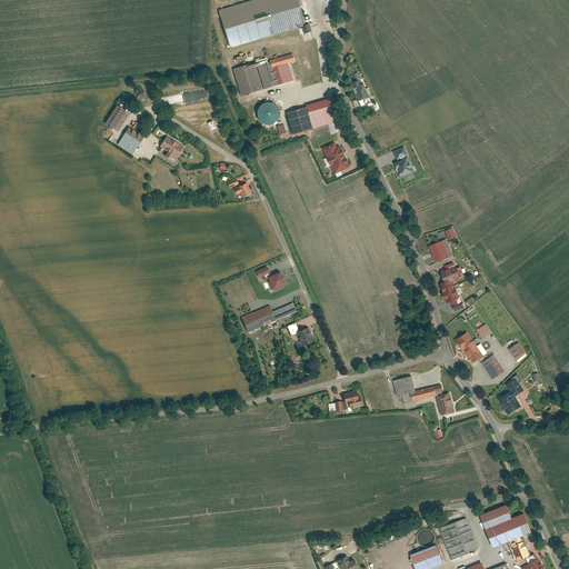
[(298,0),(251,0),(219,10),(230,47),(306,26),(298,0)]
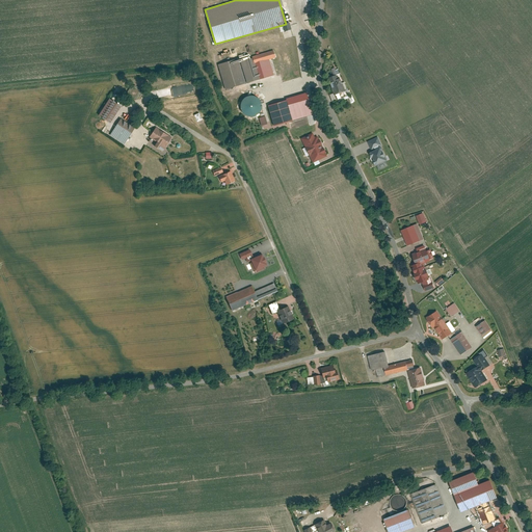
[(273,50),(253,56),(254,57),(256,63),(260,62),(270,59),(276,57),(273,50)]
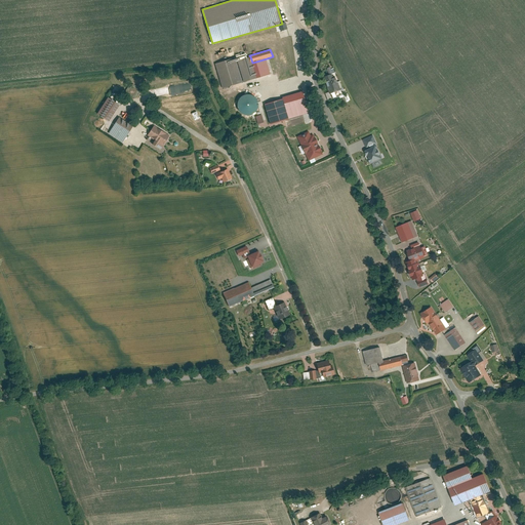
[(237,61),(244,81),(256,77),(252,63),(250,56),(237,61)]
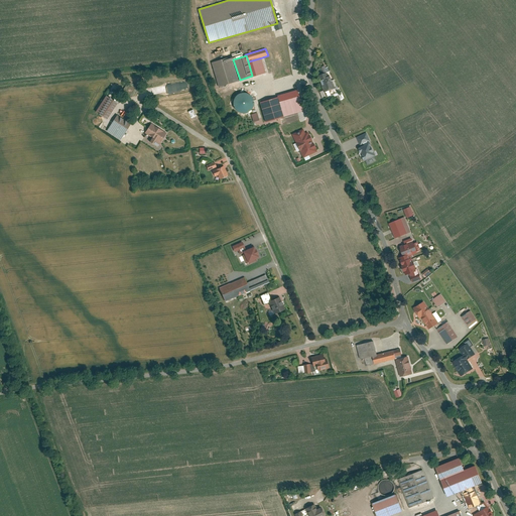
[(219,87),(238,81),(231,56),(212,62),(219,87)]
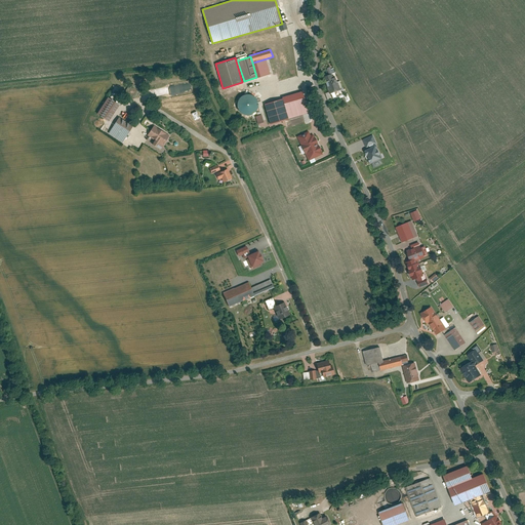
[(267,58),(256,62),(260,77),(271,74),(267,58)]
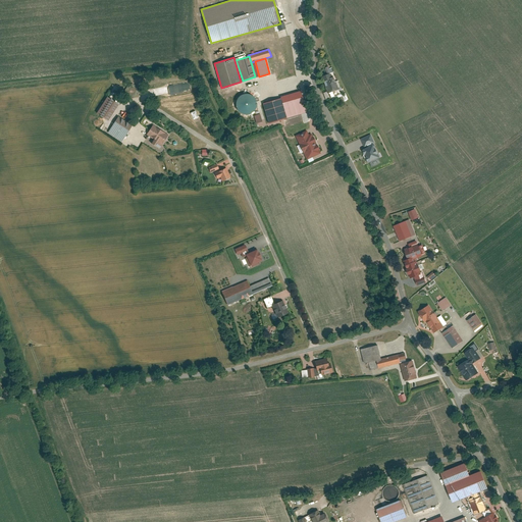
[(330,73),(322,76),(328,92),(338,89),(334,77),(333,75),(331,76),(330,73)]
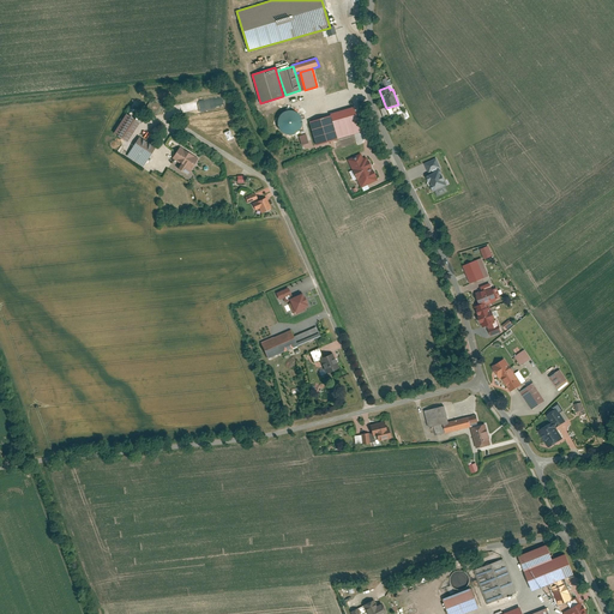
[(196,101),(197,112),(222,107),(220,96),(196,101)]
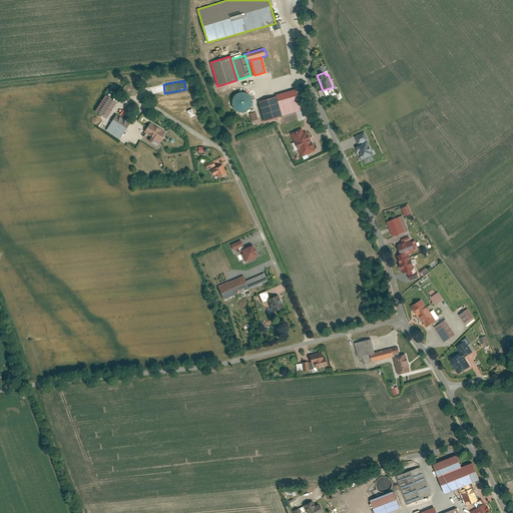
[(333,87),(323,90),(325,96),(335,92),(333,87)]
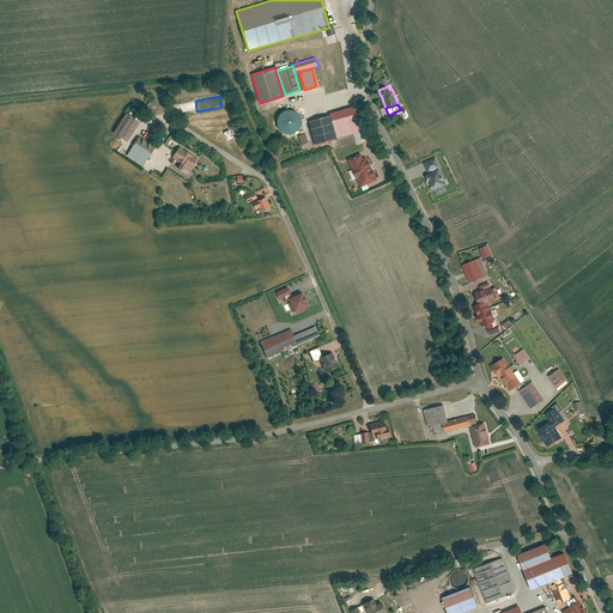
[(354,107),(332,113),(332,115),(338,135),(360,129),(354,107)]
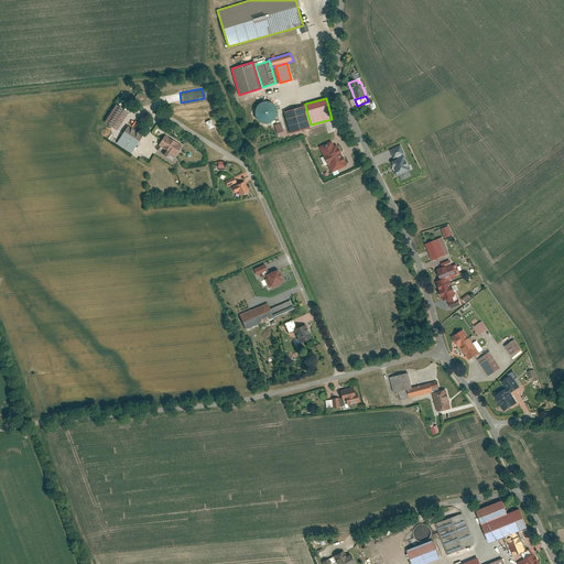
[(275,119),(277,117),(278,114),(278,110),(275,107),(273,104),(271,102),(268,101),(264,102),(261,104),(259,106),(257,108),(256,111),(257,116),(258,118),(260,121),(263,122),(267,123),(270,123),(272,121),(275,119)]
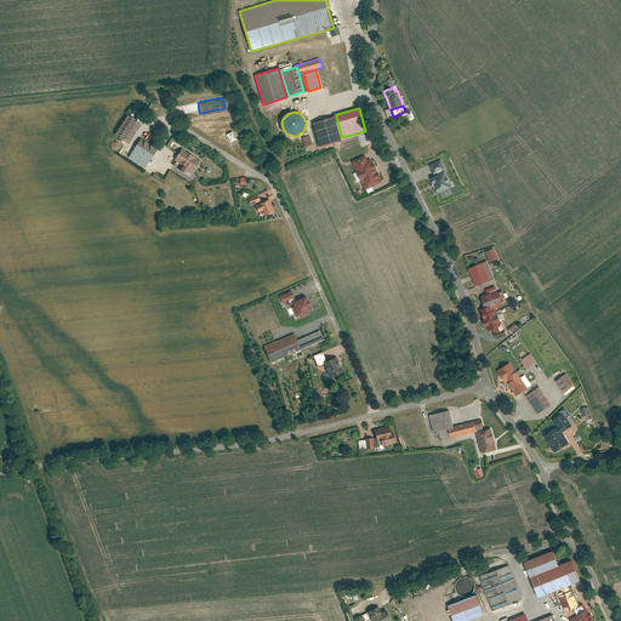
[(129,143),(142,123),(130,115),(117,135),(129,143)]
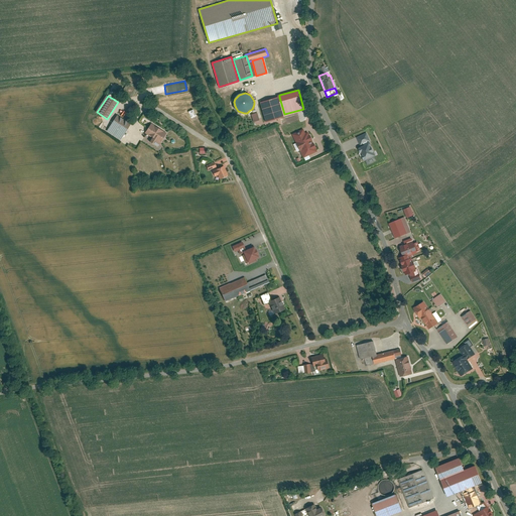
[(266,119),(284,114),(279,97),(261,103),(266,119)]
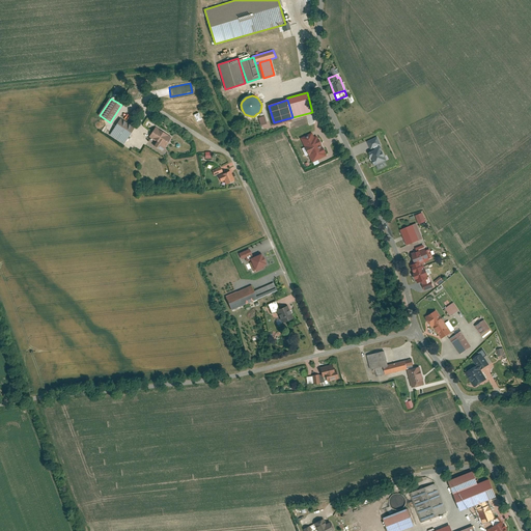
[(205,130),(199,110),(194,112),(201,131),(205,130)]
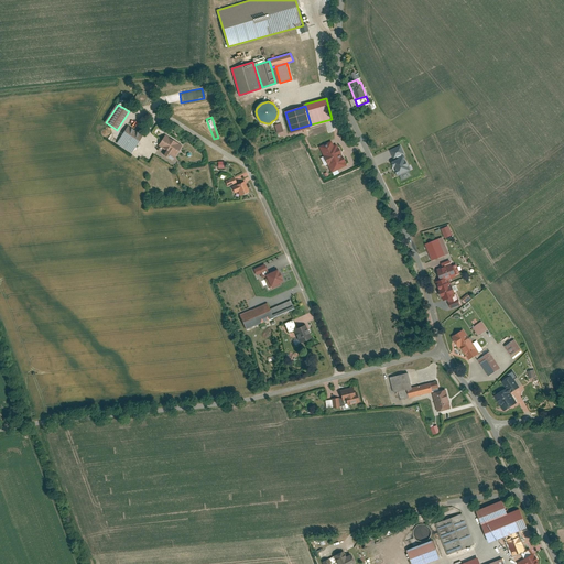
[(275,133),(283,131),(281,123),(274,125),(275,133)]
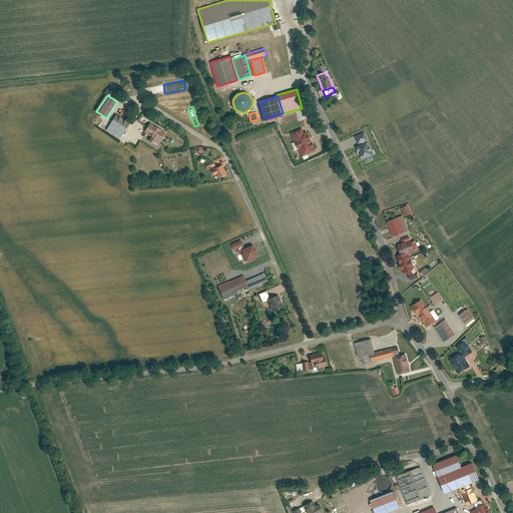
[(130,123),(117,114),(106,129),(120,138),(130,123)]
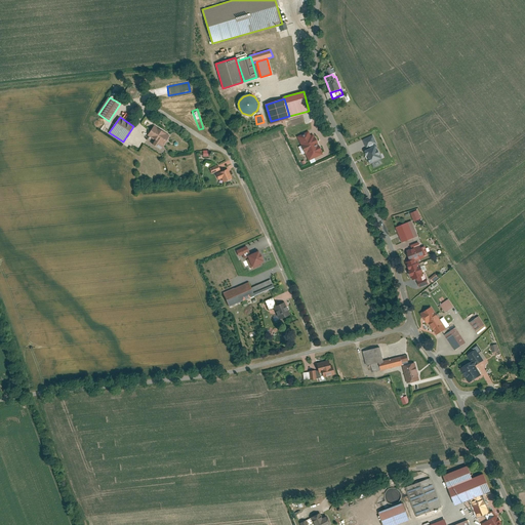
[(170,134),(155,125),(149,134),(156,138),(153,144),(161,149),(170,134)]
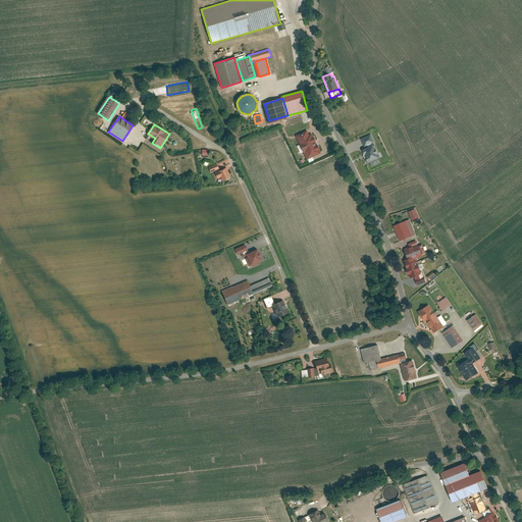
[(307,131),(296,136),(307,159),(321,152),(312,133),(309,135),(307,131)]
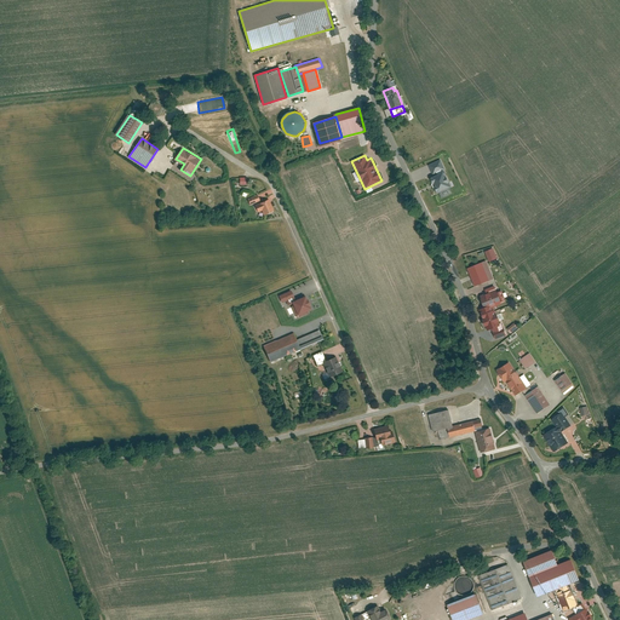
[(440,161),(430,166),(436,177),(431,179),(437,191),(448,187),(441,171),(443,170),(440,161)]
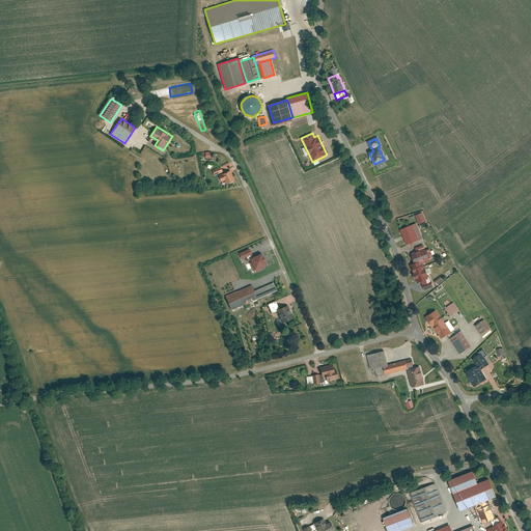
[(221,166),(213,170),(216,175),(223,171),(221,166)]
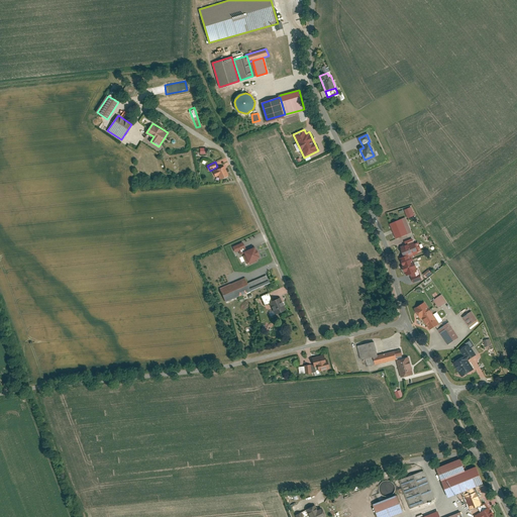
[(225,166),(213,171),(216,177),(219,175),(221,179),(229,176),(225,166)]
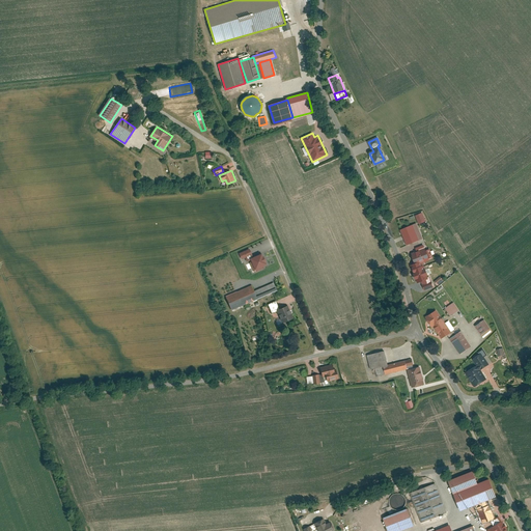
[(423,213),(417,216),(420,223),(426,221),(423,213)]
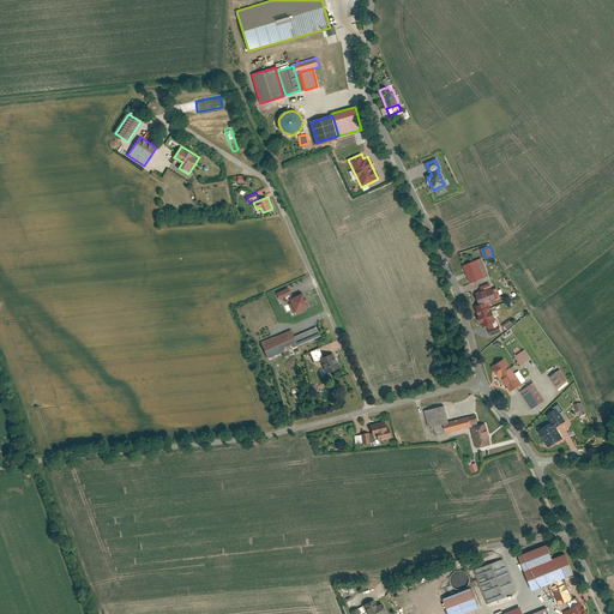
[(482,258),(464,266),(471,283),(489,275),(482,258)]
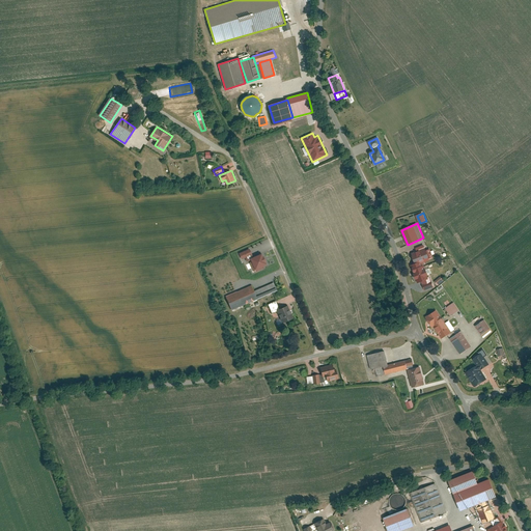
[(417,251),(413,253),(417,262),(417,264),(424,262),(430,260),(429,258),(434,256),(430,248),(427,249),(425,245),(416,248),(417,251)]
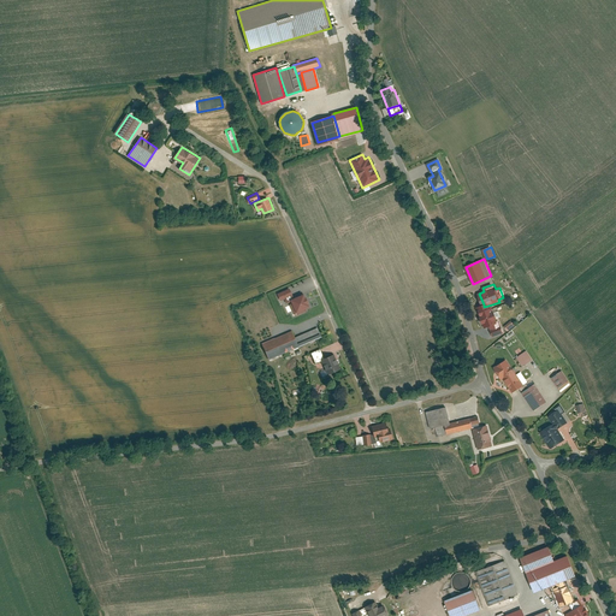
[(290,289),(278,295),(280,300),(285,298),(292,295),(290,289)]
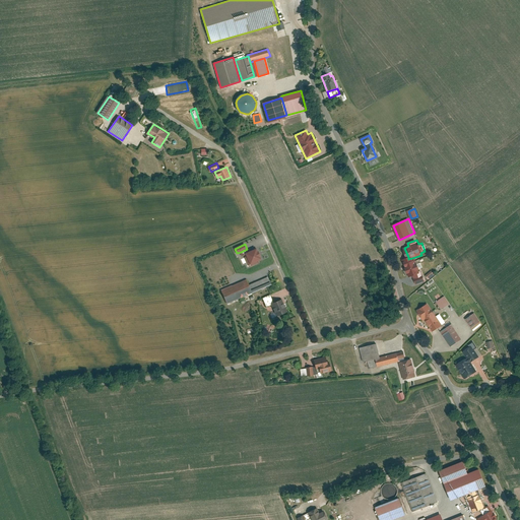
[(246,253),(247,256),(245,256),(250,267),(260,262),(259,260),(262,259),(257,248),(248,252),(246,253)]
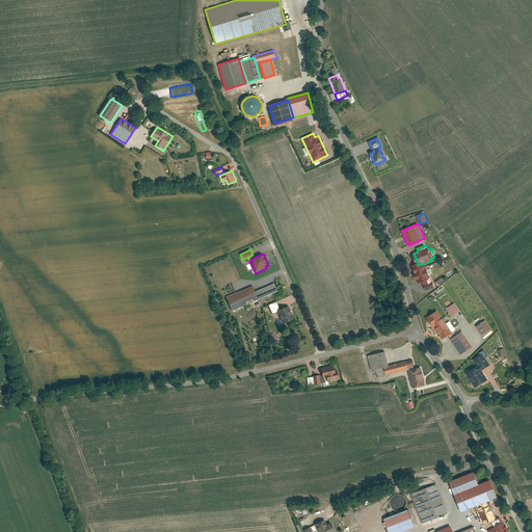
[(413,265),(419,283),(423,282),(430,278),(425,263),(418,265),(418,263),(413,265)]
